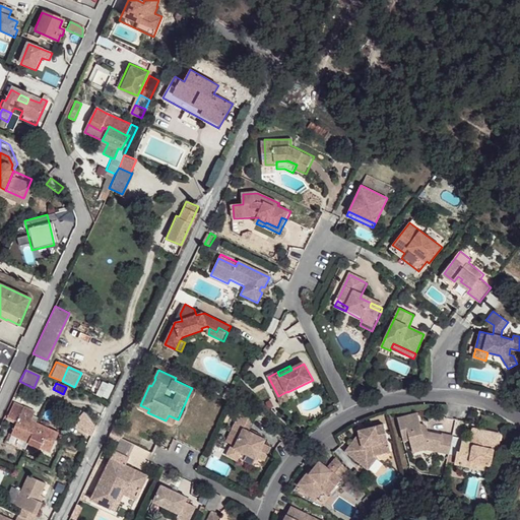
[(192,388),(188,396),(193,399),(197,390),(192,388)]
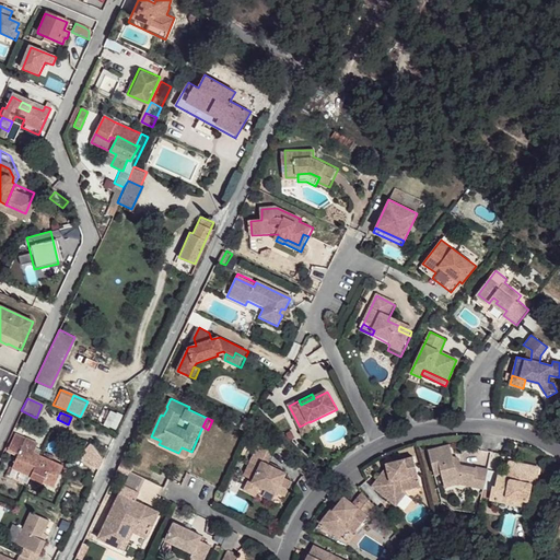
[(310,421),(300,427),(304,435),(313,430),(310,422),(310,421)]
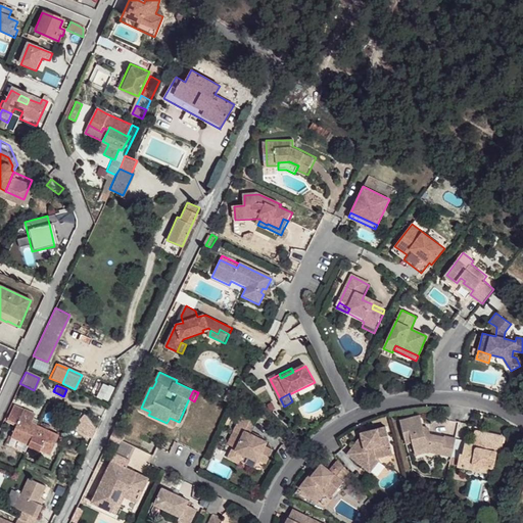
[(15,425),(21,412),(12,408),(5,420),(15,425)]
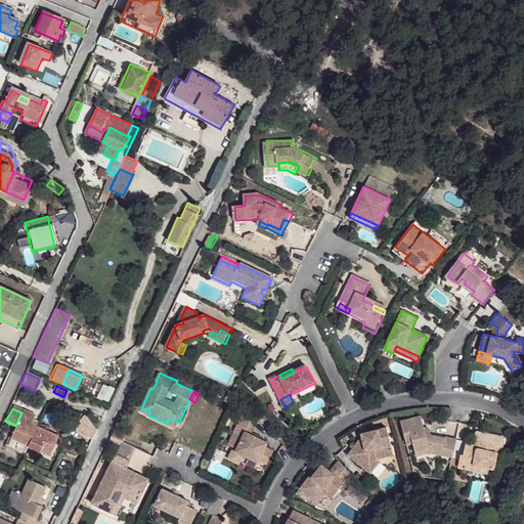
[(9,439),(28,448),(32,439),(43,444),(39,453),(48,457),(57,438),(29,425),(33,417),(22,410),(22,412),(15,426),(9,439)]
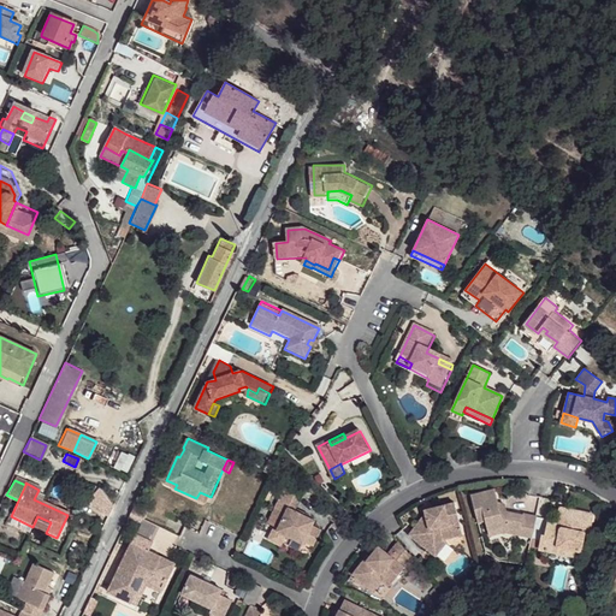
[(303,495),(288,486),(277,511),(288,516),(282,528),(277,526),(271,540),(283,545),(288,534),(306,543),(308,539),(314,526),(317,521),(308,517),(301,514),(296,511),(303,495)]
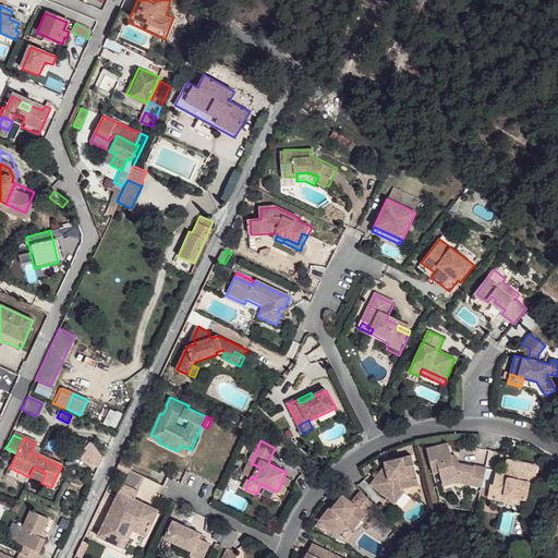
[(181,446),(178,451),(187,456),(191,450),(181,446)]
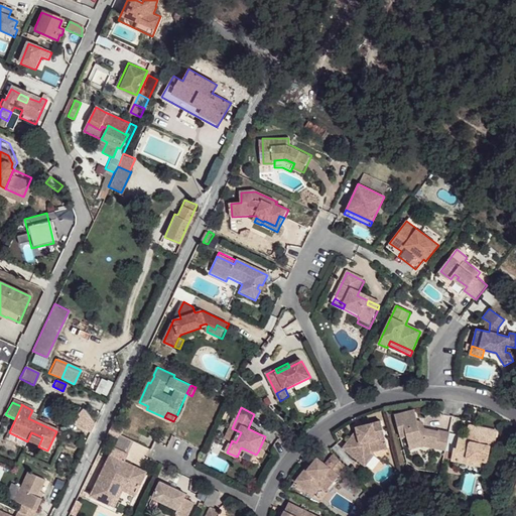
[(416,413),(396,418),(401,440),(406,439),(408,446),(422,443),(427,444),(427,448),(435,449),(438,435),(429,433),(430,430),(425,429),(423,423),(419,424),(416,413)]
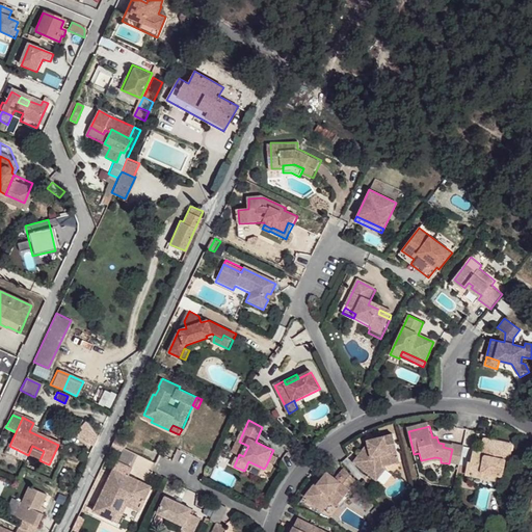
[(371,448),(355,462),(362,470),(367,466),(376,475),(386,467),(400,462),(394,434),(380,439),(381,445),(371,448)]
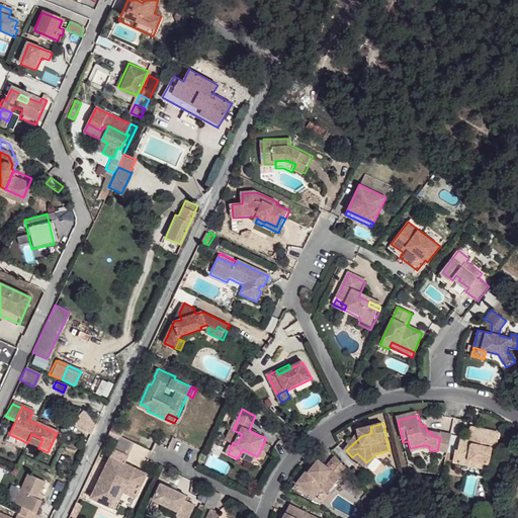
[(371,433),(370,427),(359,431),(361,436),(371,433)]
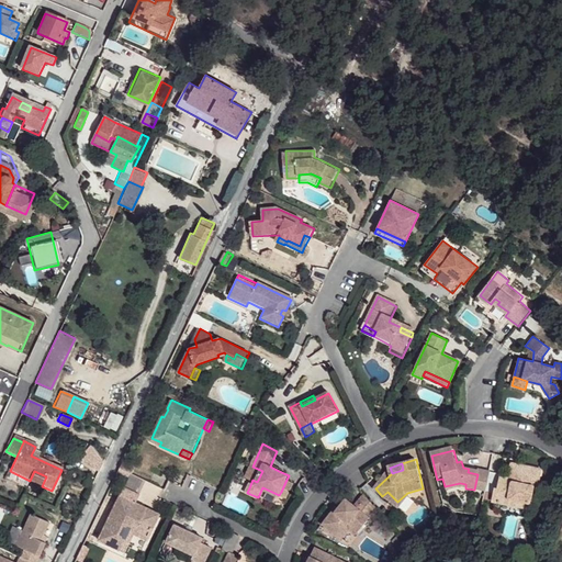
[(514,484),(517,467),(513,465),(509,479),(501,476),(499,481),(508,483),(514,484)]
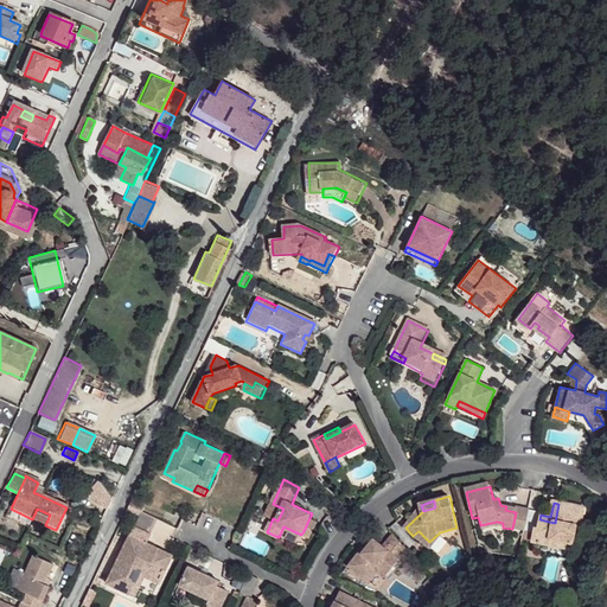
[(585,510),(558,504),(555,523),(549,522),(540,519),(537,529),(535,529),(531,543),(540,544),(550,547),(551,541),(573,545),(576,529),(581,530),(585,510)]
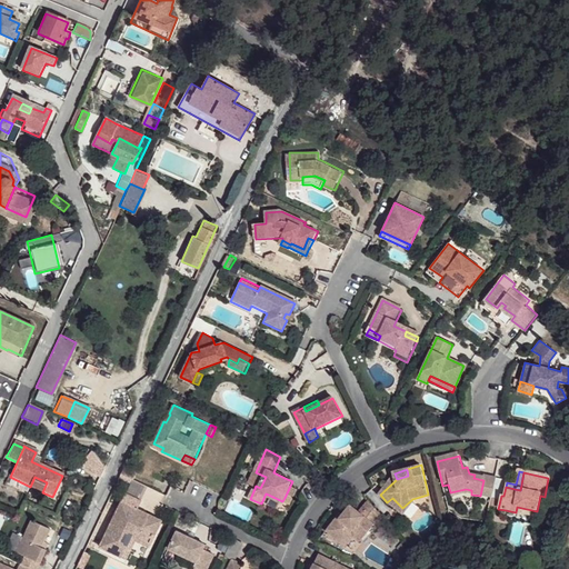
[(42,496),(42,492),(47,482),(35,477),(30,487),(29,489),(42,496)]
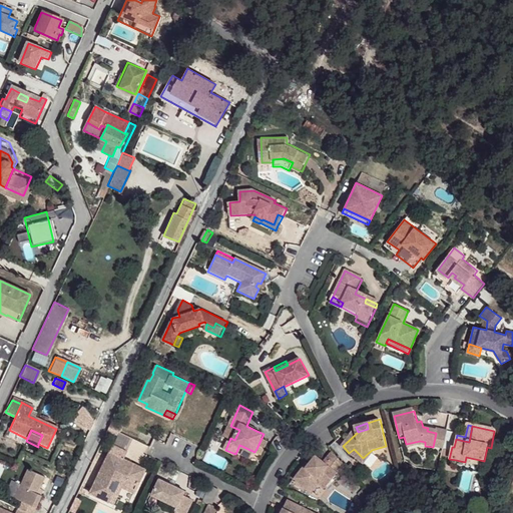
[(120,432),(113,446),(128,454),(135,439),(120,432)]
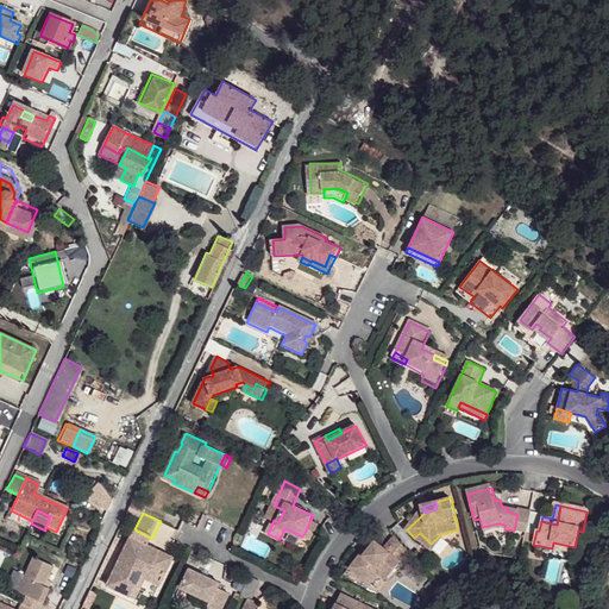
[(311,520),(305,533),(312,537),(319,523),(311,520)]
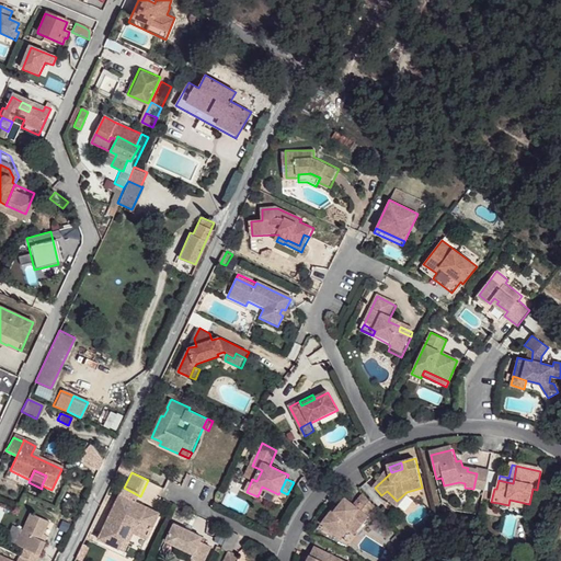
[(140,496),(124,488),(99,541),(119,551),(134,523),(152,531),(160,515),(141,505),(139,512),(134,510),(137,503),(140,496)]
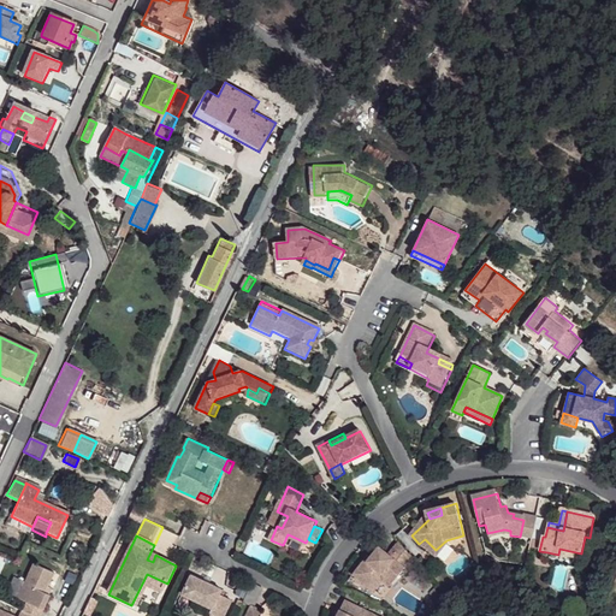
[(425,539),(419,544),(434,560),(450,544),(446,540),(436,550),(425,539)]
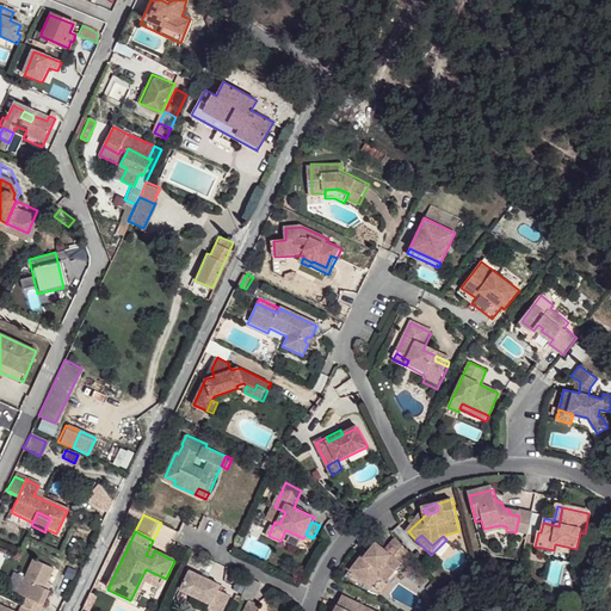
[(413,555),(397,537),(386,550),(377,543),(363,557),(360,556),(347,569),(359,582),(363,578),(368,581),(375,574),(388,584),(413,555)]
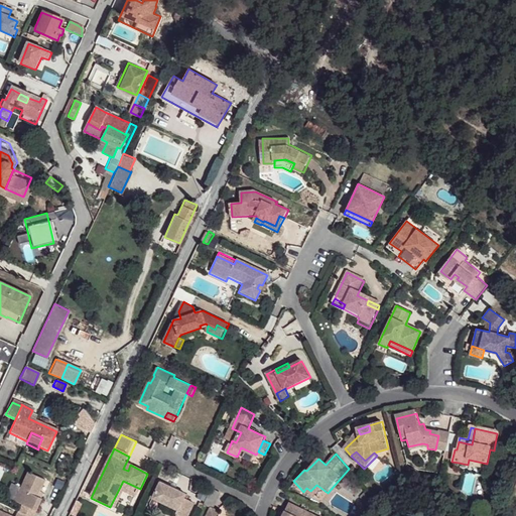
[(469,460),(468,465),(475,467),(486,469),(487,464),(469,460)]
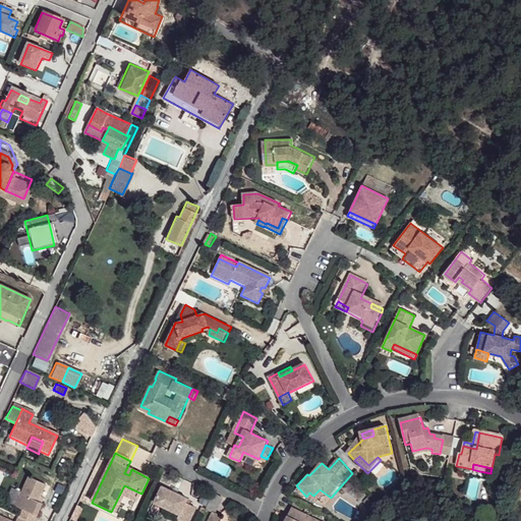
[(472,469),(463,467),(461,476),(471,478),(475,479),(477,479),(479,471),(472,469)]
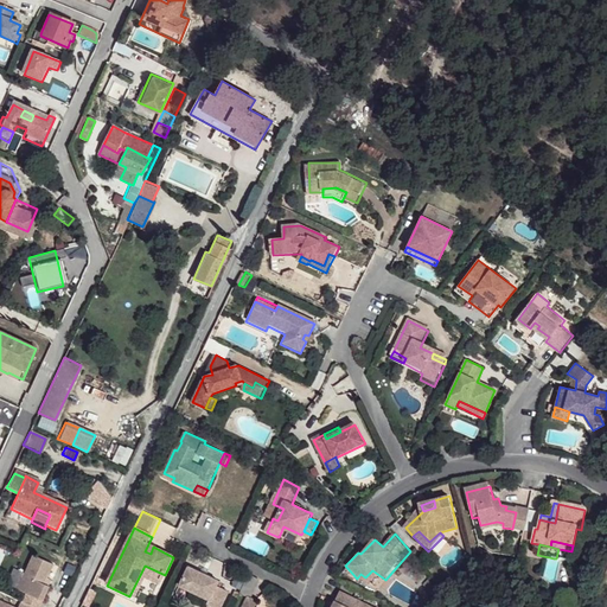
[(23,595),(19,604),(26,606),(37,606),(46,588),(40,586),(44,579),(50,566),(30,557),(13,590),(23,595)]
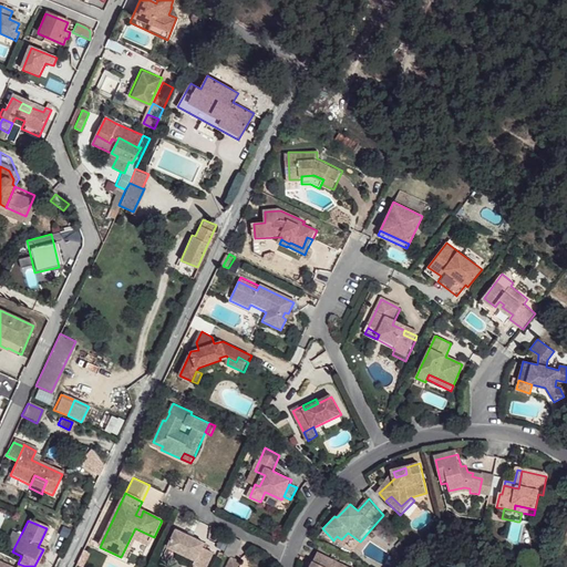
[(135,528),(121,557),(126,559),(135,540),(150,547),(154,537),(135,528)]
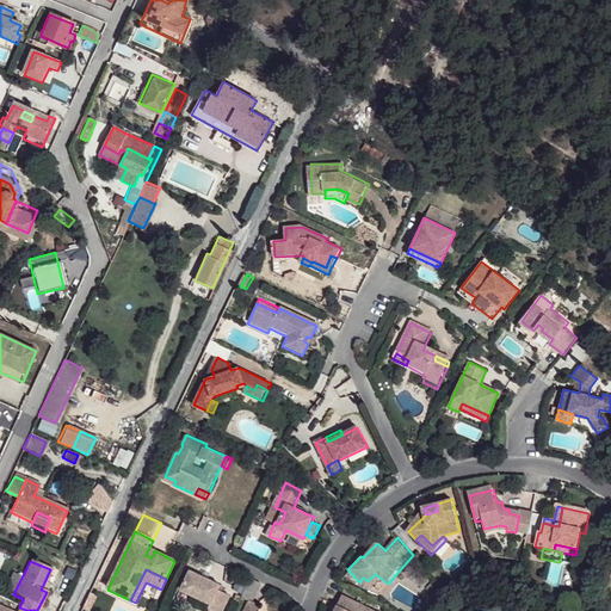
[(202,576),(190,571),(180,590),(211,605),(209,609),(214,610),(224,610),(232,597),(218,591),(221,586),(209,580),(202,576)]
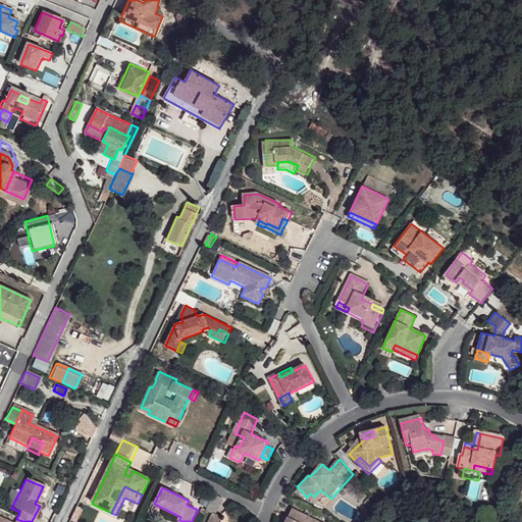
[(310,493),(307,498),(314,504),(320,498),(327,503),(331,499),(320,490),(314,497),(310,493)]
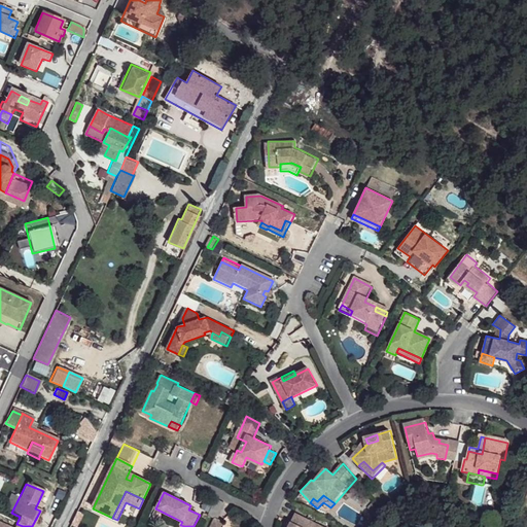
[(217,517),(224,503),(211,496),(204,508),(217,517)]
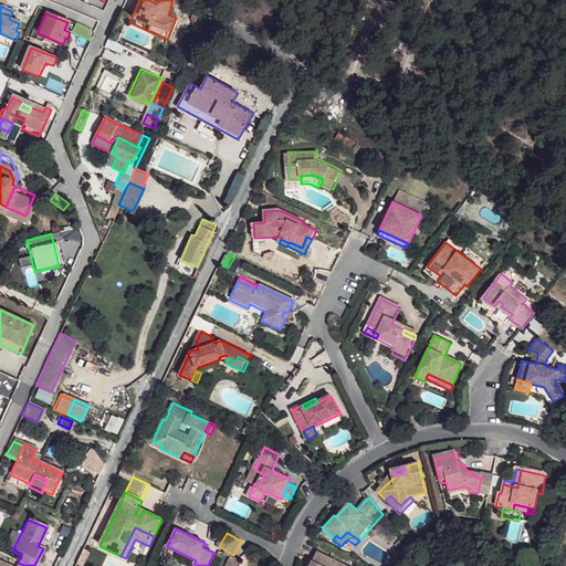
[(196,561),(167,546),(164,554),(188,565),(192,565),(194,564),(196,561)]
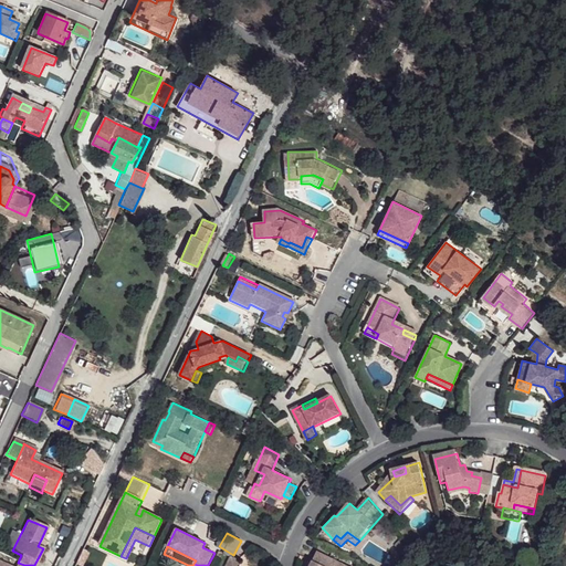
[(85,548),(77,564),(83,565),(84,565),(92,552),(85,548)]
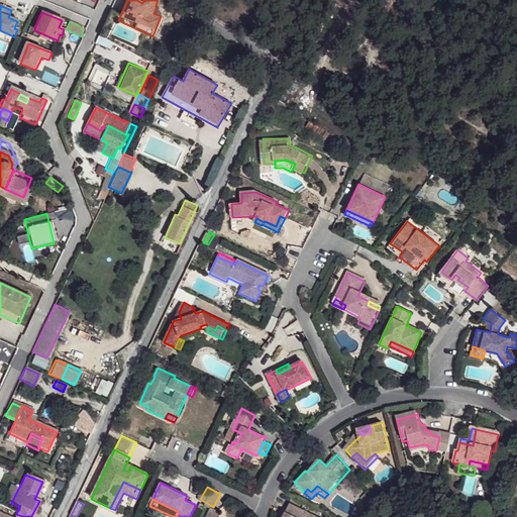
[(315,516),(292,504),(285,516),(315,516)]
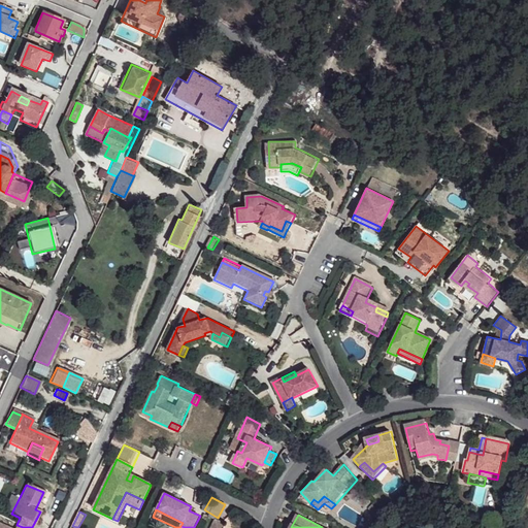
[(222,527),(225,523),(216,519),(211,527),(222,527)]
